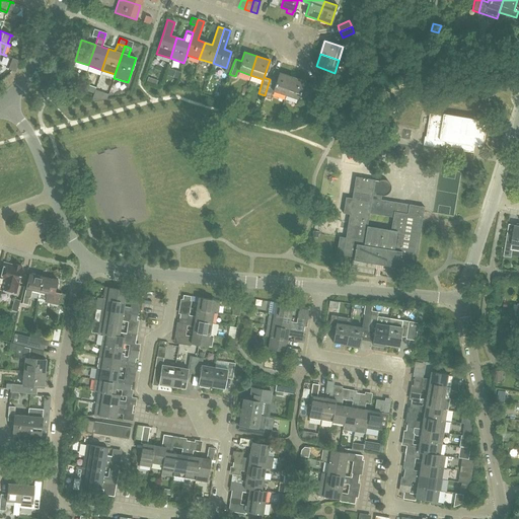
[(9,67),(8,69),(12,70),(15,72),(19,61),(19,60),(12,58),(9,67)]
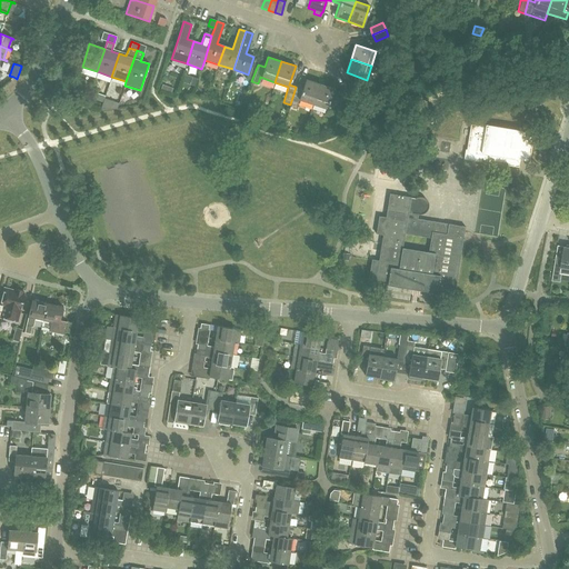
[(302,89),(296,87),(290,105),(296,107),(299,99),(312,103),(319,83),(306,79),(302,89)]
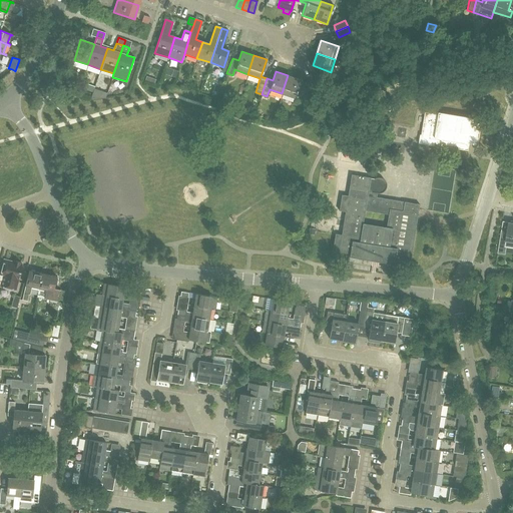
[(317,73),(311,76),(317,88),(323,84),(317,73)]
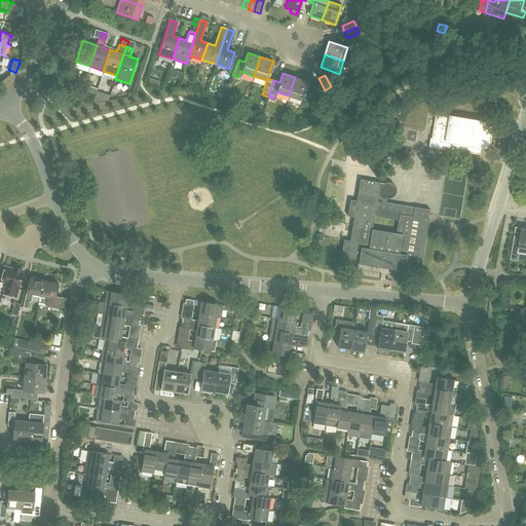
[(308,82),(295,77),(289,96),(302,101),(308,82)]
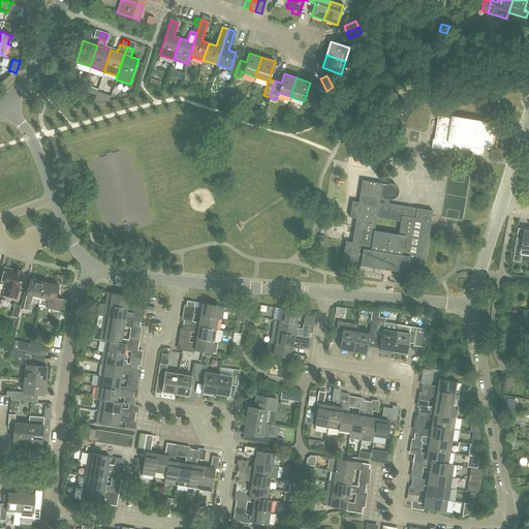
[(321,94),(327,91),(320,79),(315,82),(321,94)]
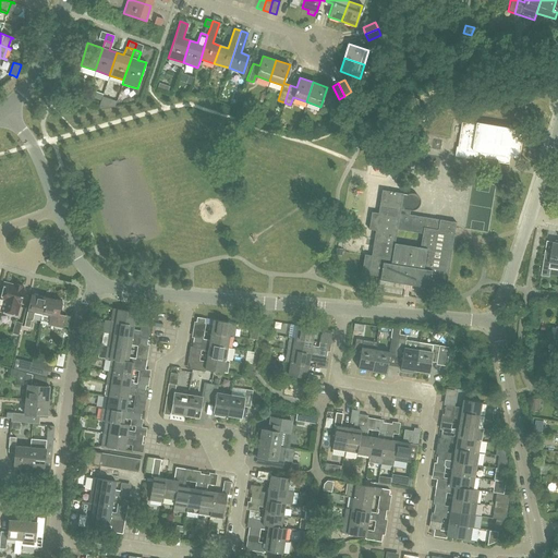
[(477,124),(461,122),(461,123),(462,123),(458,146),(457,146),(455,156),(476,160),(475,161),(486,164),(486,159),(509,164),(510,156),(520,158),(525,130),(478,122),(477,124)]
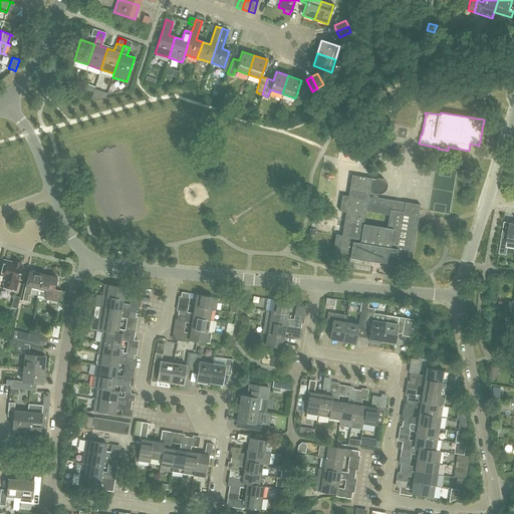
[(362,152),(369,153),(377,155),(378,150),(370,148),(362,147),(362,152)]
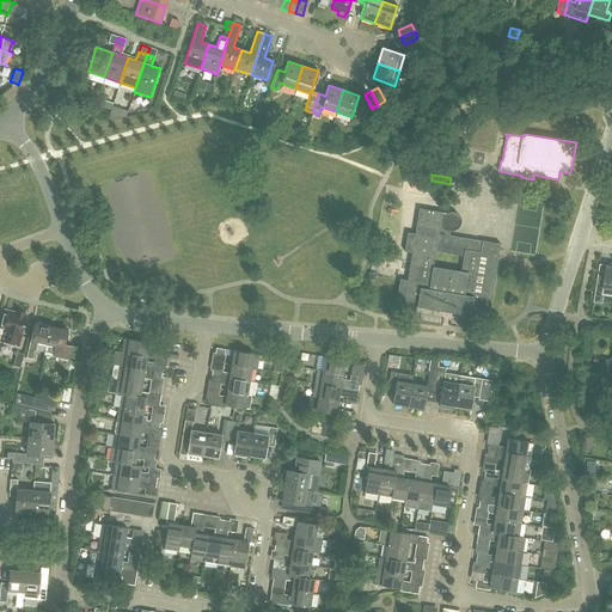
[(415,233),(407,232),(404,252),(411,254),(407,280),(399,279),(396,300),(416,303),(416,307),(445,312),(470,316),(470,312),(488,314),(500,244),(448,236),(450,231),(451,231),(452,231),(453,231),(454,230),(456,230),(457,228),(458,228),(458,227),(459,226),(459,225),(460,224),(460,222),(460,221),(460,220),(460,219),(459,218),(459,216),(458,215),(458,214),(457,214),(456,213),(454,213),(453,212),(452,212),(451,212),(450,212),(448,212),(447,213),(446,213),(441,213),(441,212),(418,208),(416,225),(415,233)]
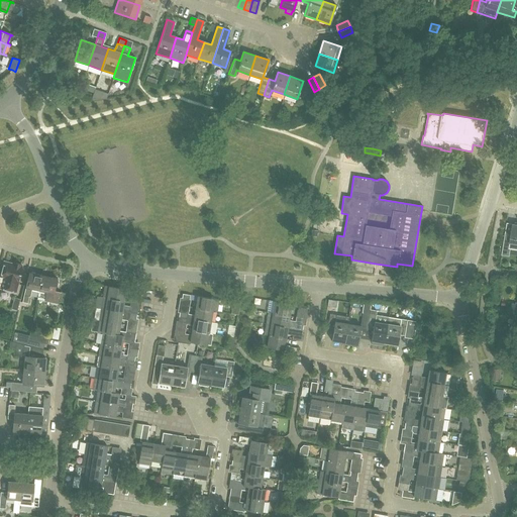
[(505,233),(502,248),(508,249),(509,247),(511,248),(516,248),(516,222),(514,222),(514,224),(512,224),(510,234),(505,233)]
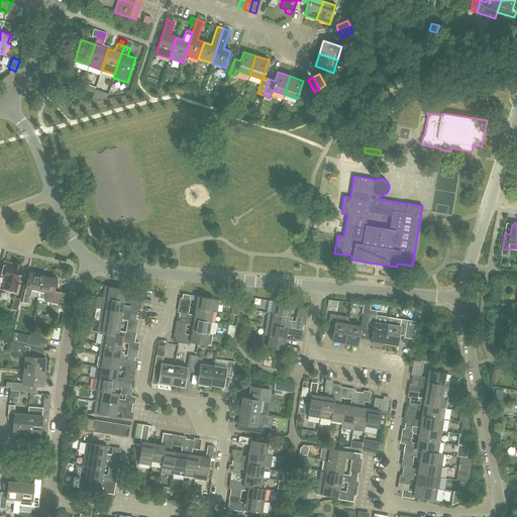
[(15,292),(16,287),(21,267),(20,266),(21,265),(13,263),(13,264),(4,262),(0,277),(3,278),(0,288),(15,292)]
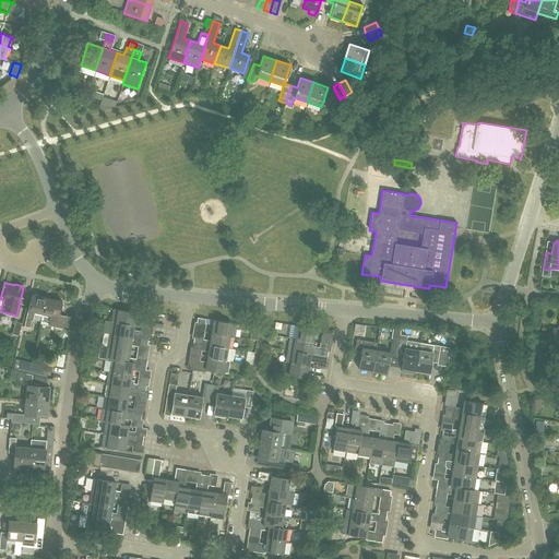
[(31,321),(32,321),(34,313),(42,316),(46,298),(32,295),(24,326),(28,328),(31,321)]
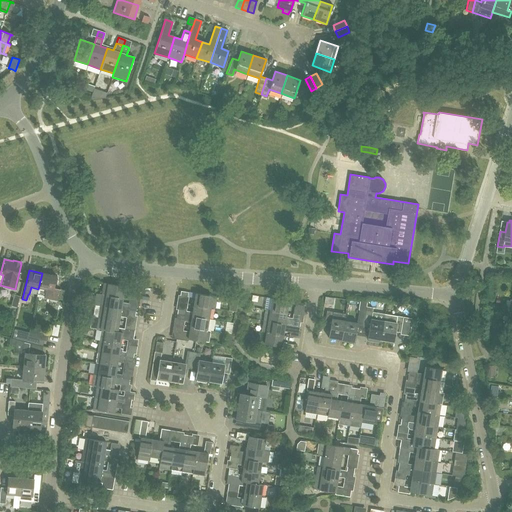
[(42,273),(38,289),(37,296),(57,300),(59,289),(53,287),(55,286),(56,281),(55,280),(56,276),(42,273)]
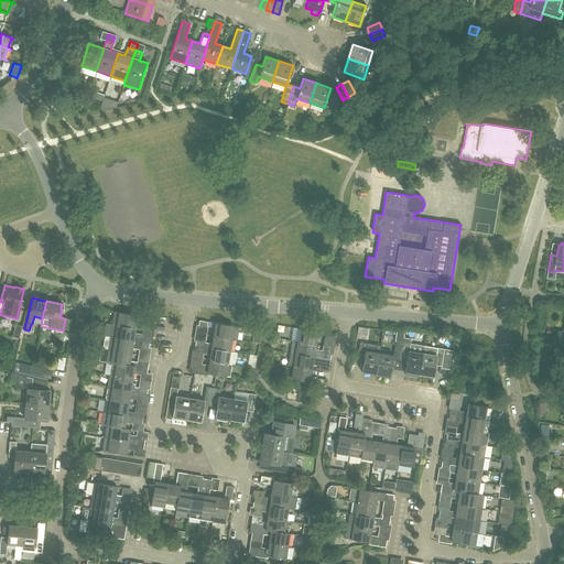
[(152,324),(153,318),(118,312),(114,312),(111,324),(116,325),(134,328),(136,321),(152,324)]
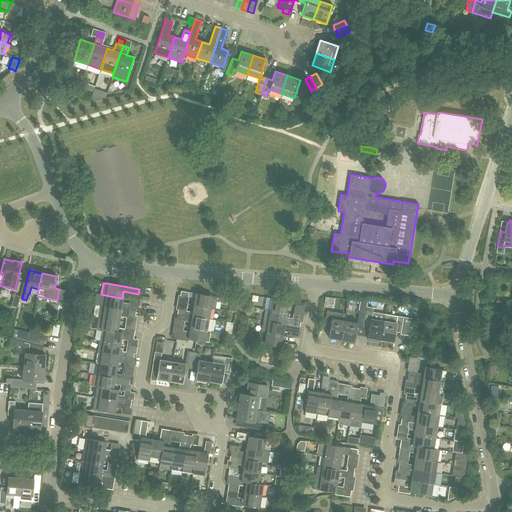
[(194,297),(193,305),(210,307),(215,308),(217,297),(212,296),(195,293),(194,297)]
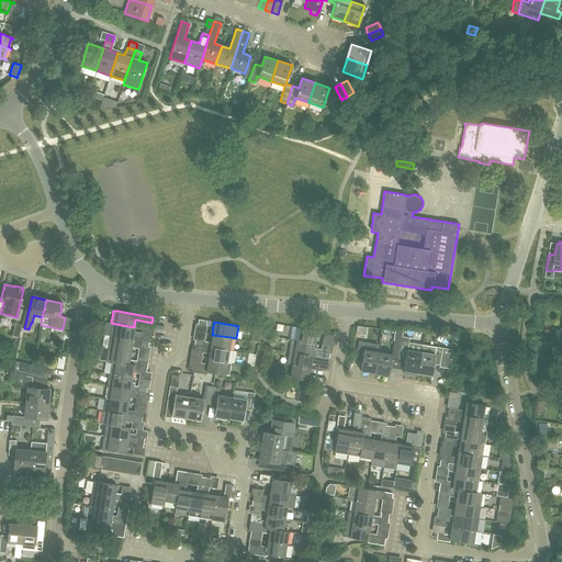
[(113,336),(132,339),(148,343),(149,338),(141,337),(142,334),(133,333),(134,327),(115,324),(113,336)]
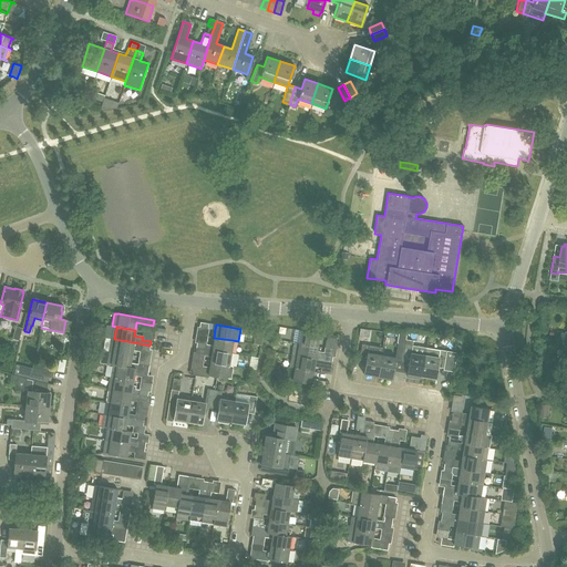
[(319,333),(300,330),(298,343),(317,347),(319,333)]
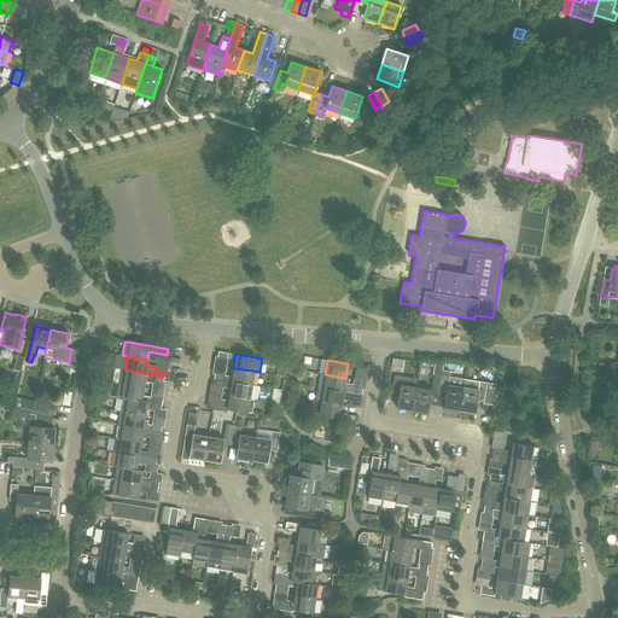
[(163,377),(145,373),(124,369),(118,368),(117,383),(143,386),(144,379),(162,382),(163,377)]
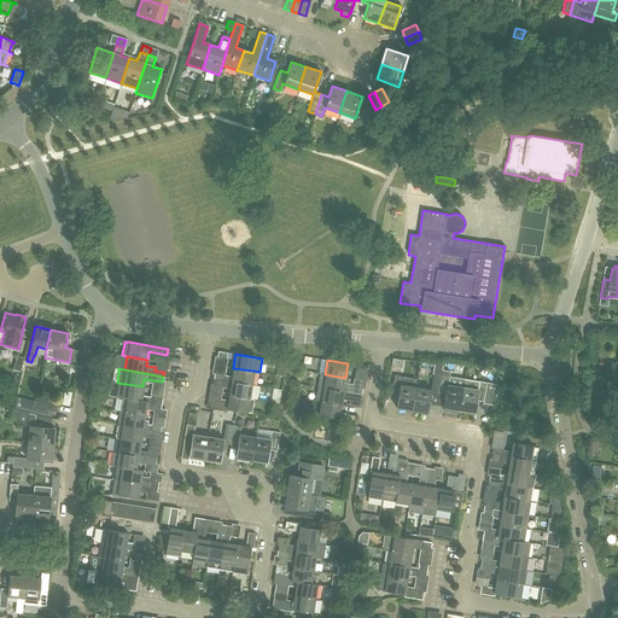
[(213,379),(222,380),(231,382),(251,385),(254,371),(233,368),(232,377),(214,374),(213,379)]
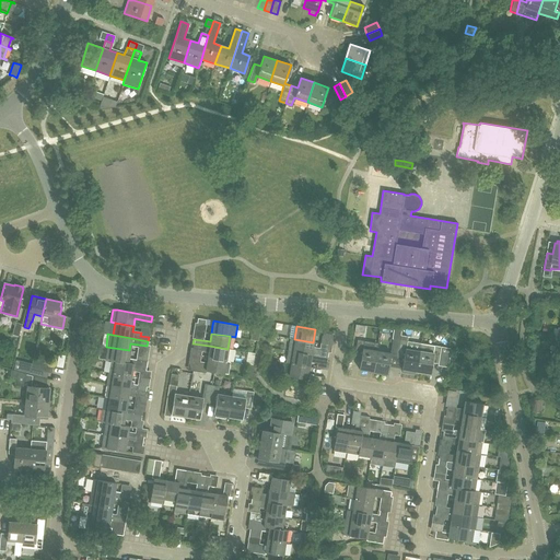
[(399,340),(397,358),(404,358),(401,370),(403,371),(401,374),(413,375),(415,372),(416,372),(419,351),(420,343),(407,341),(407,337),(400,336),(399,340)]
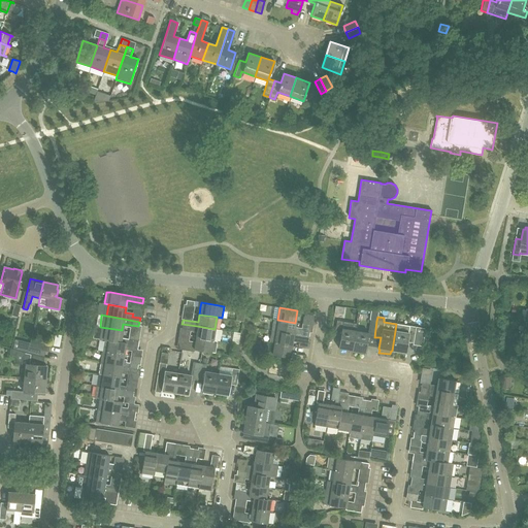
[(295,323),(277,320),(273,319),(271,331),(308,337),(309,332),(297,330),(297,327),(294,327),(295,323)]
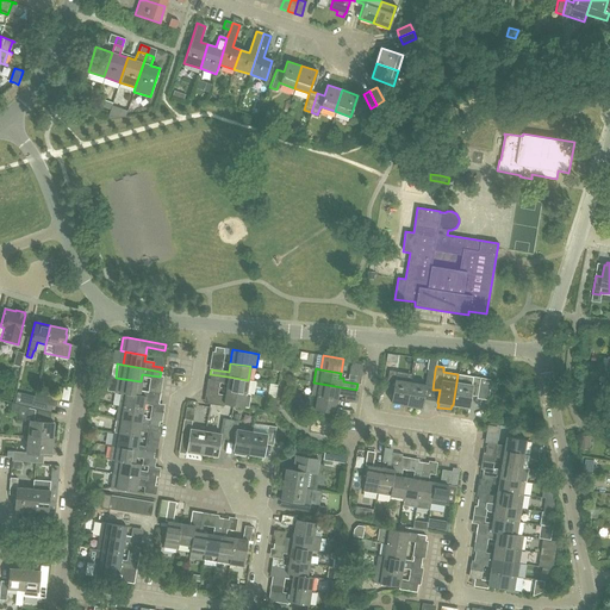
[(425,388),(433,390),(435,371),(428,369),(425,385),(410,383),(406,405),(406,408),(421,410),(421,408),(422,408),(425,388)]
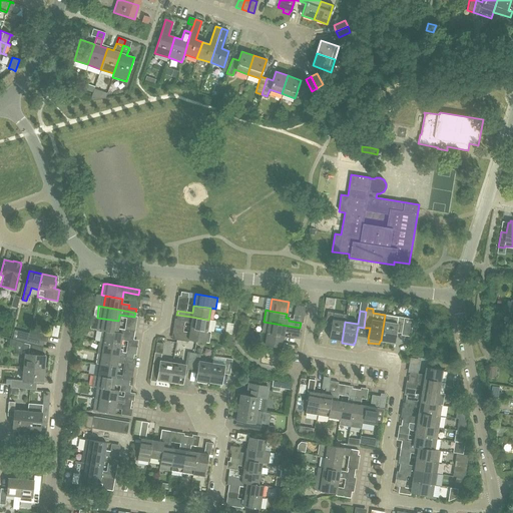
[(327,312),(324,328),(330,329),(329,339),(342,341),(345,322),(346,317),(333,315),(333,314),(327,312)]
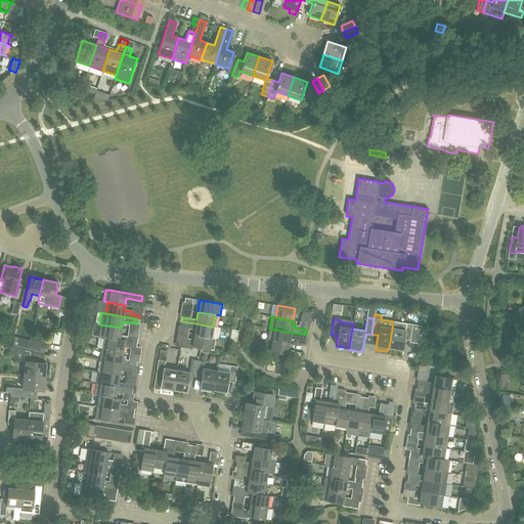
[(523,320),(520,319),(517,333),(510,332),(508,338),(523,341),(523,339),(523,320)]
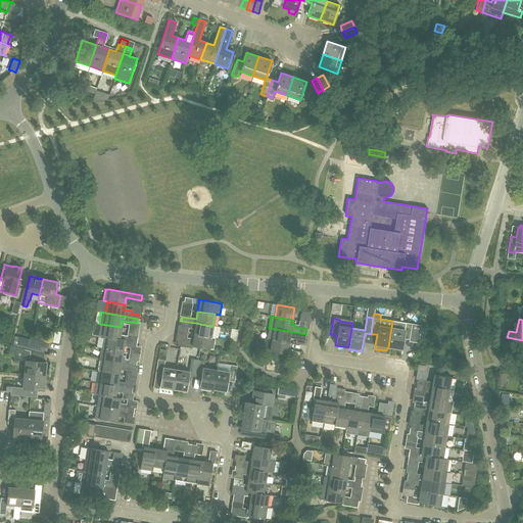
[(194,329),(193,334),(210,337),(212,326),(195,323),(188,322),(180,321),(179,325),(195,327),(194,329)]
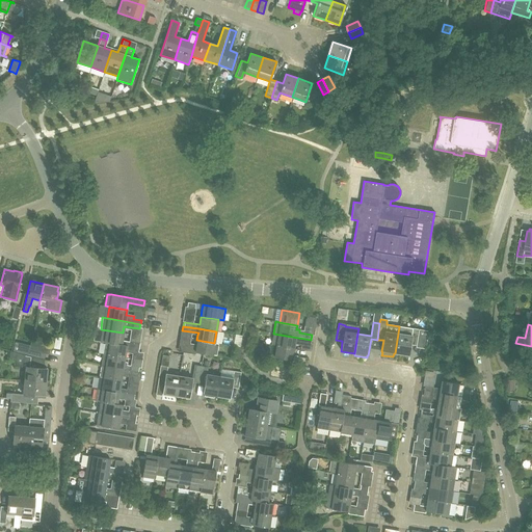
[(398,334),(395,353),(408,356),(410,345),(410,343),(417,344),(416,345),(416,347),(420,348),(425,349),(426,346),(427,339),(428,335),(419,334),(419,329),(413,328),(399,326),(398,334)]
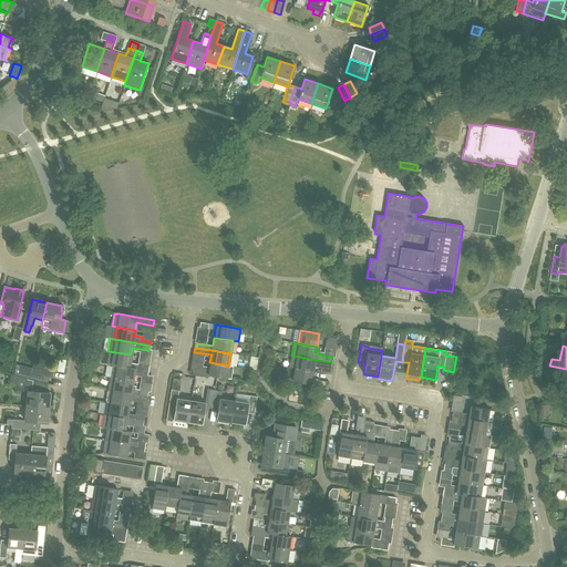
[(105,363),(112,364),(137,369),(138,364),(130,363),(131,354),(107,351),(105,363)]
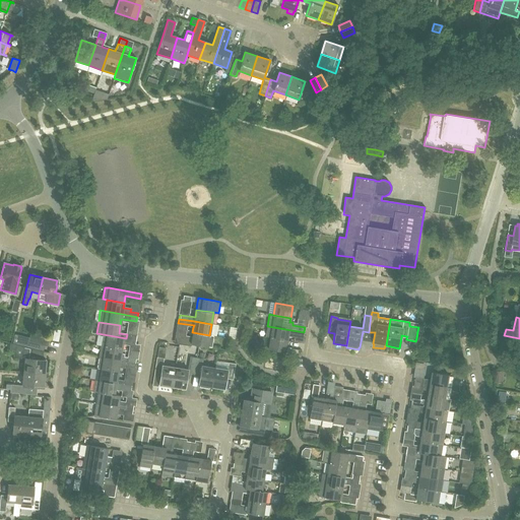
[(265,337),(269,337),(286,340),(287,336),(295,337),(296,334),(303,336),(304,332),(267,326),(265,337)]
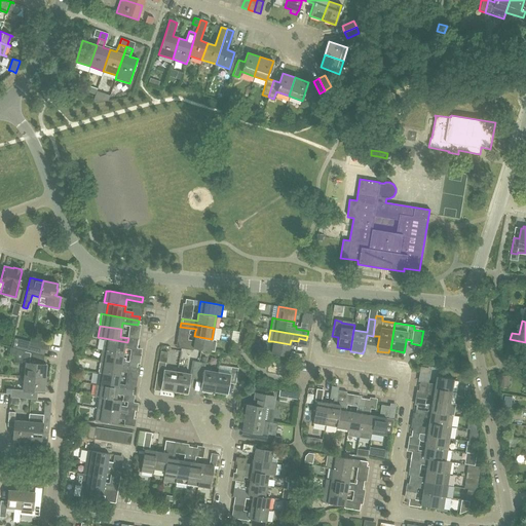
[(181,342),(180,347),(192,349),(193,348),(215,351),(216,340),(212,339),(194,336),(193,344),(181,342)]
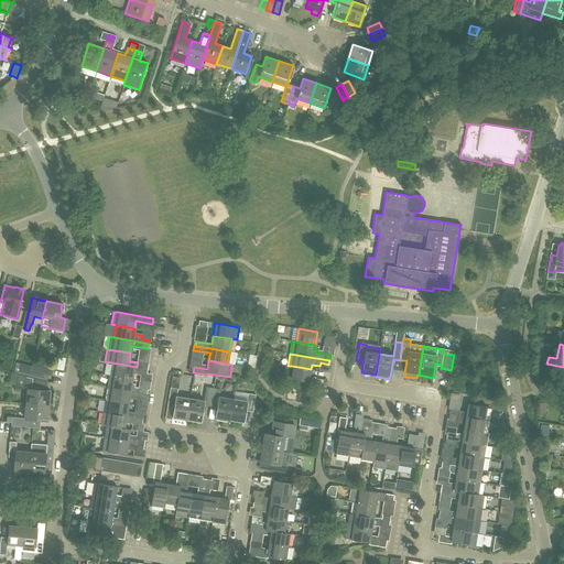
[(31,370),(47,375),(51,376),(53,368),(32,362),(31,370)]
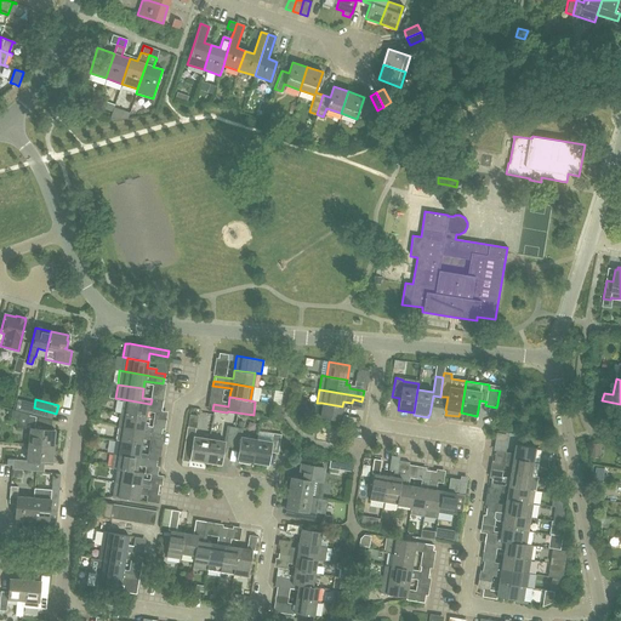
[(151,404),(123,399),(120,414),(144,417),(146,409),(161,411),(163,402),(152,399),(151,404)]
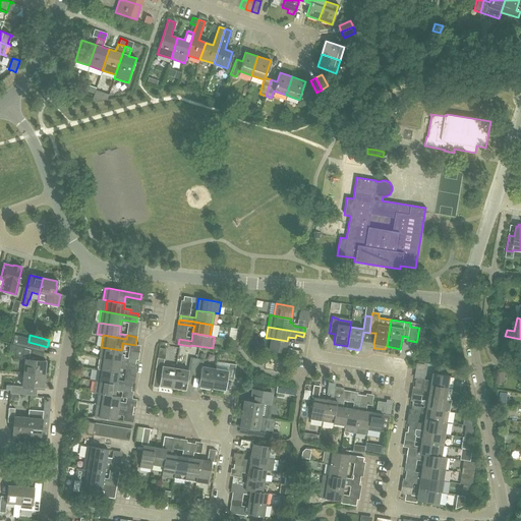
[(285,355),(293,356),(297,357),(299,350),(286,348),(287,341),(270,338),(268,350),(286,353),(285,355)]
